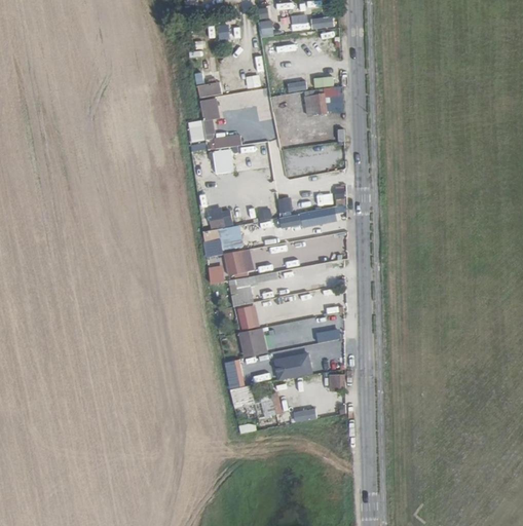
[(184,0),(185,12),(197,12),(196,0),(184,0)]
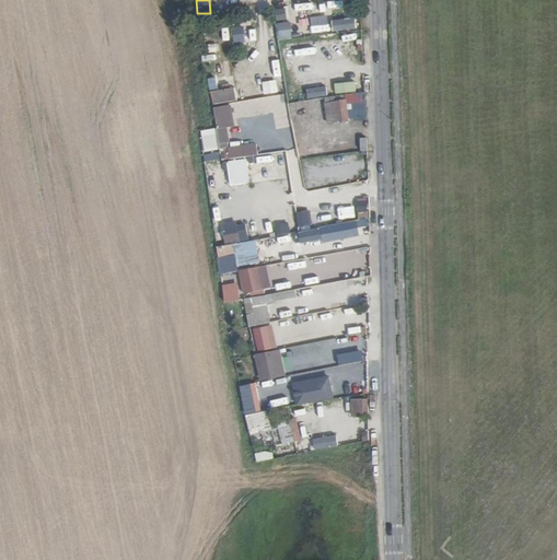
[(294,20),(311,20),(311,2),(294,3),(294,20)]
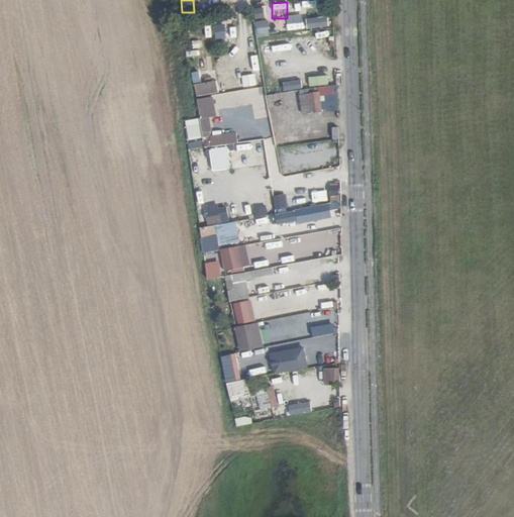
[(308,11),(295,13),(296,20),(309,18),(308,11)]
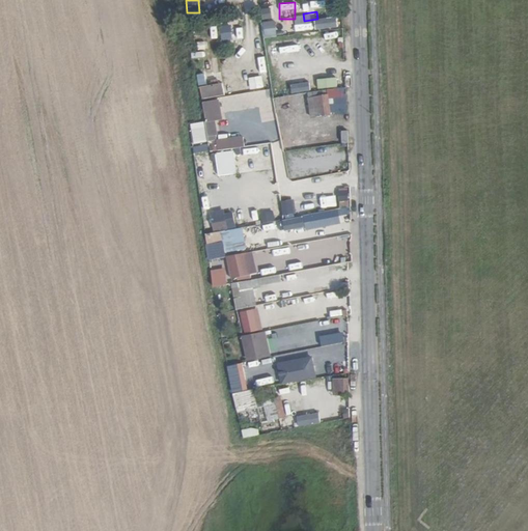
[(275,15),(265,16),(266,29),(276,28),(275,15)]
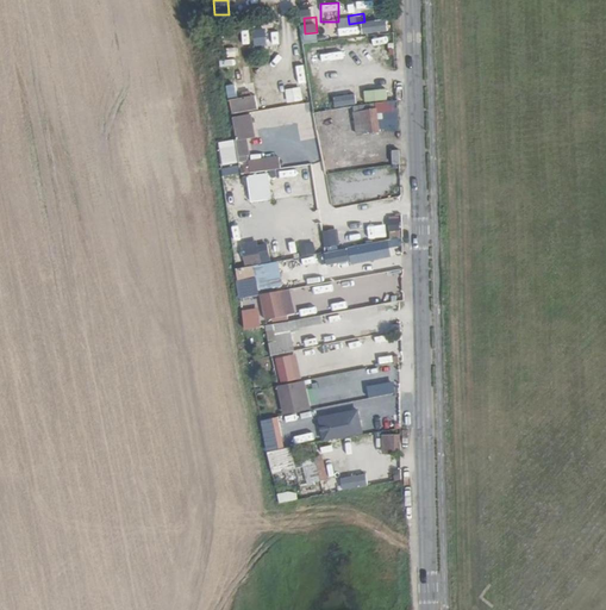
[(347,26),(328,29),(329,37),(348,35),(347,26)]
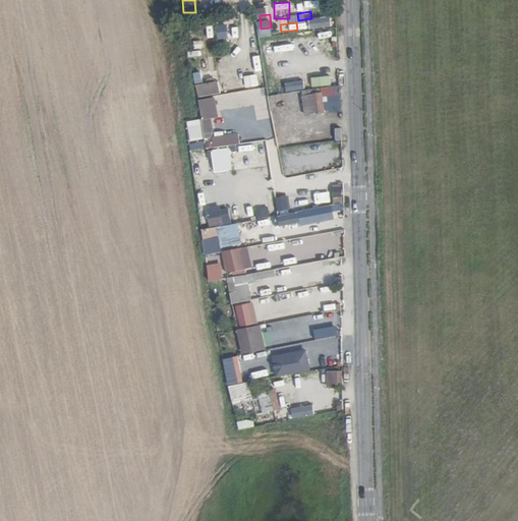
[(216,40),(227,38),(225,23),(213,26),(216,40)]
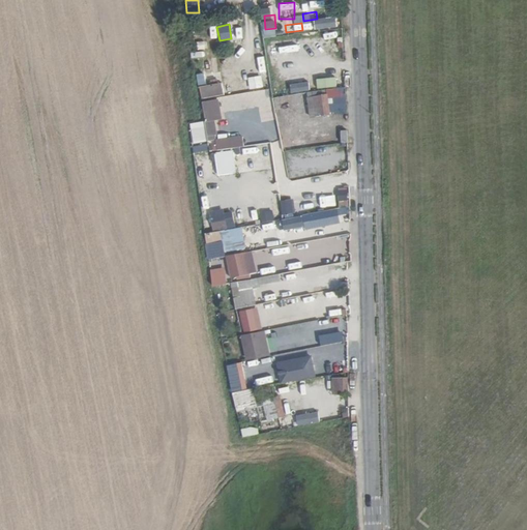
[(208,27),(210,38),(216,37),(214,26),(208,27)]
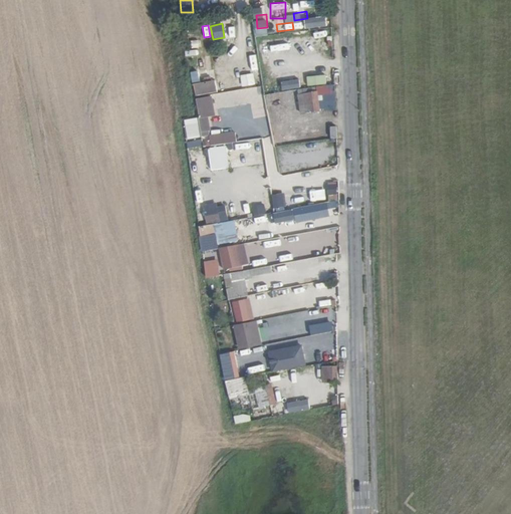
[(277,41),(278,48),(292,46),(291,39),(277,41)]
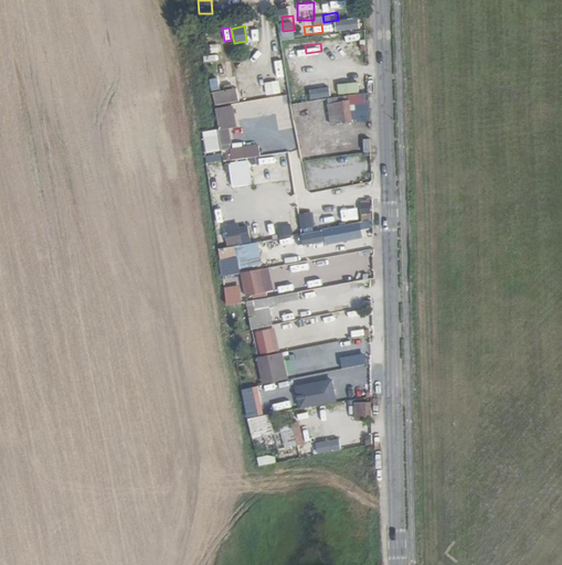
[(218,52),(202,53),(203,65),(211,65),(213,82),(221,81),(218,52)]
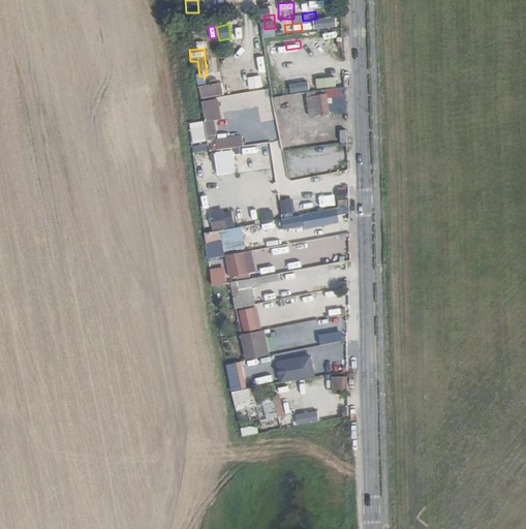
[(269,69),(274,91),(280,89),(275,67),(269,69)]
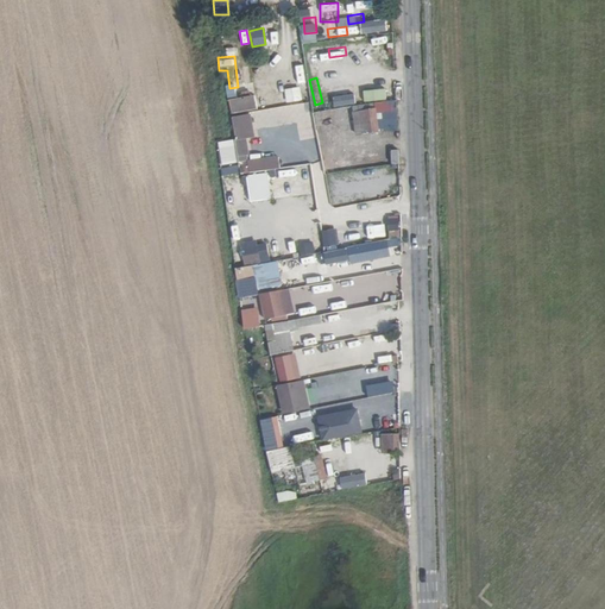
[(358,89),(359,101),(382,100),(380,88),(358,89)]
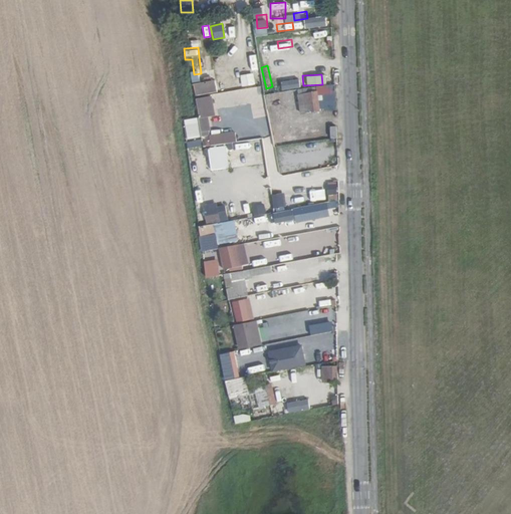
[(278,90),(296,87),(295,78),(277,81),(278,90)]
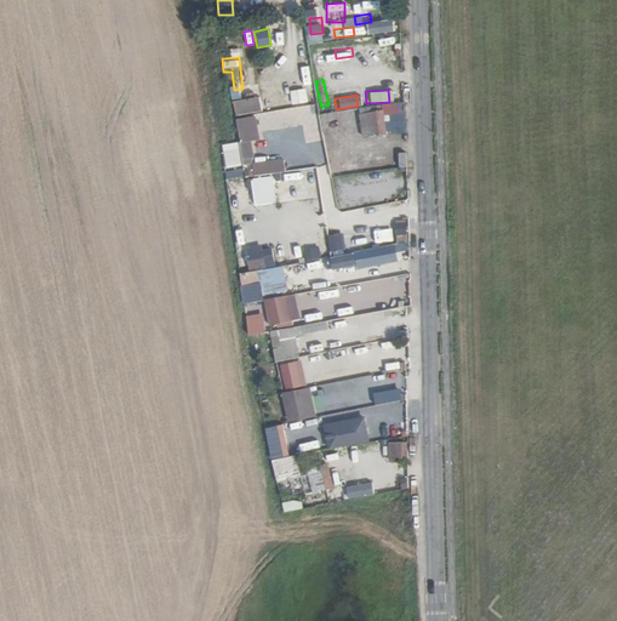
[(235,115),(262,110),(258,96),(232,101),(235,115)]
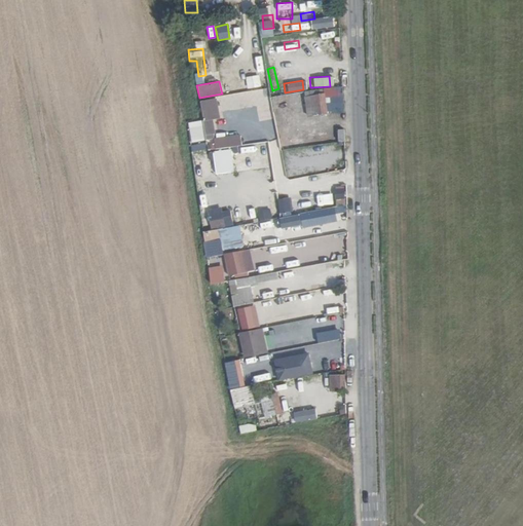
[(324,112),(322,87),(303,90),(306,115),(324,112)]
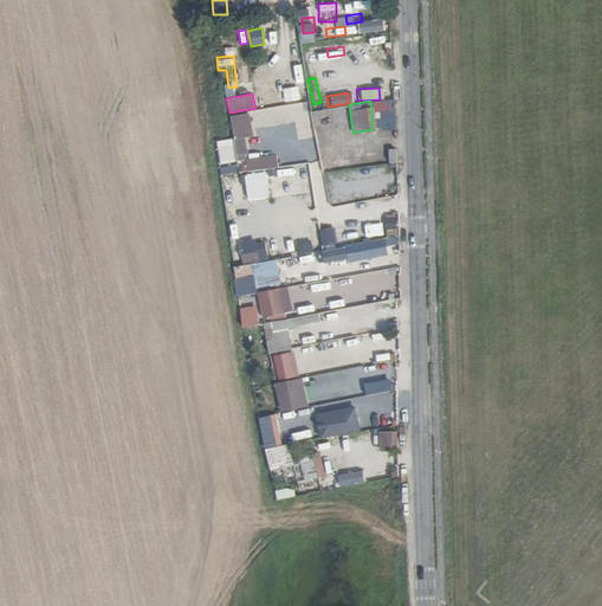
[(251,143),(233,146),(234,161),(252,159),(251,143)]
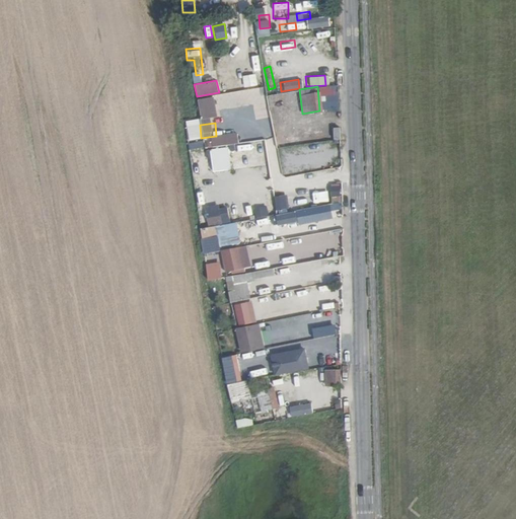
[(238,145),(231,146),(227,146),(228,153),(232,152),(239,152),(238,145)]
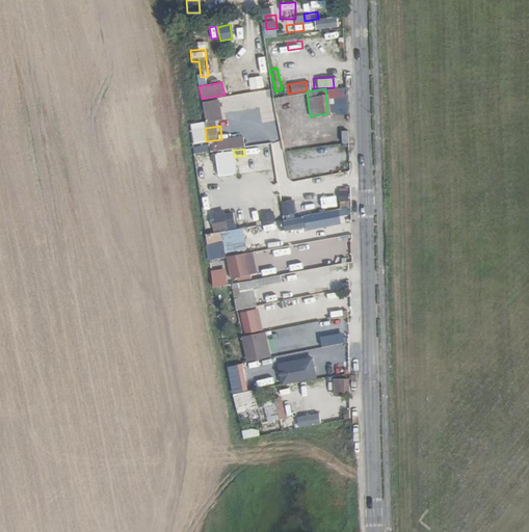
[(286,153),(287,159),(299,157),(298,151),(286,153)]
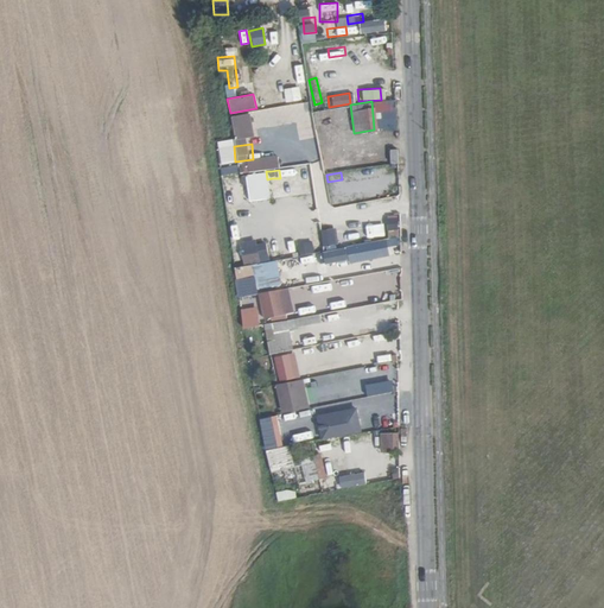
[(252,178),(239,181),(242,202),(255,200),(252,178)]
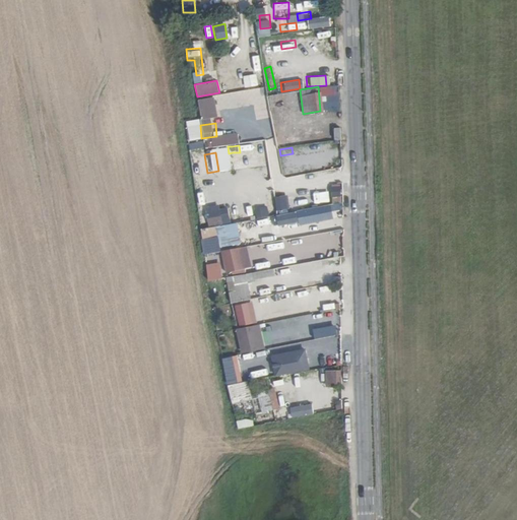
[(313,165),(311,154),(300,156),(302,167),(313,165)]
